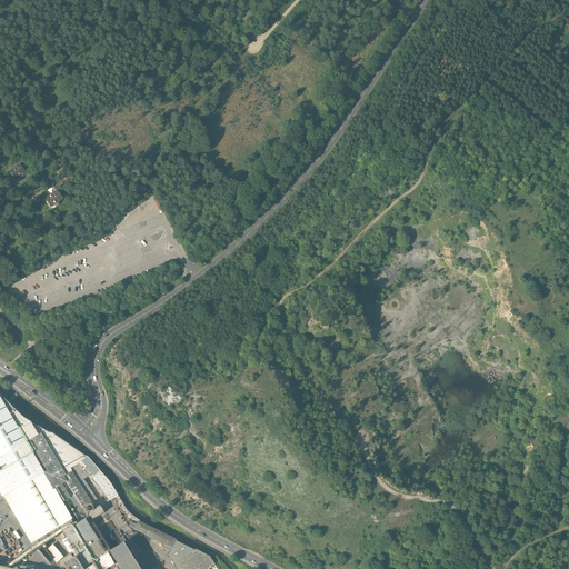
[(249,11),(248,10),(240,20),(246,26),(249,27),(257,17),(256,17),(249,11)]
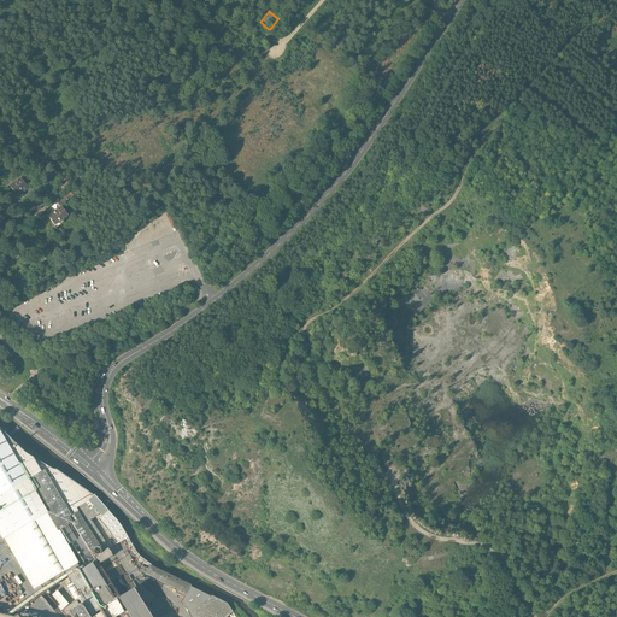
[(313,16),(305,25),(310,28),(317,19),(313,16)]
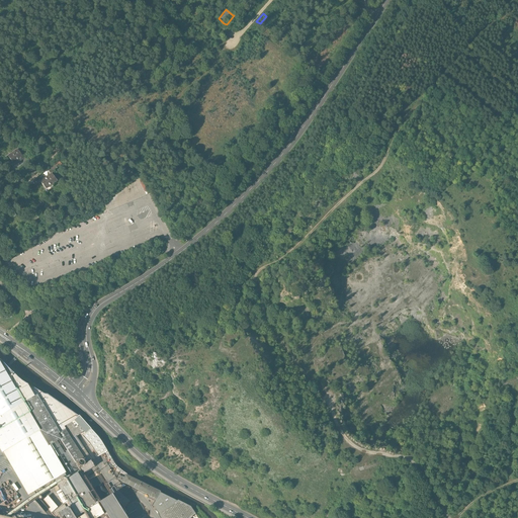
[(8,159),(12,165),(23,158),(19,152),(8,159)]
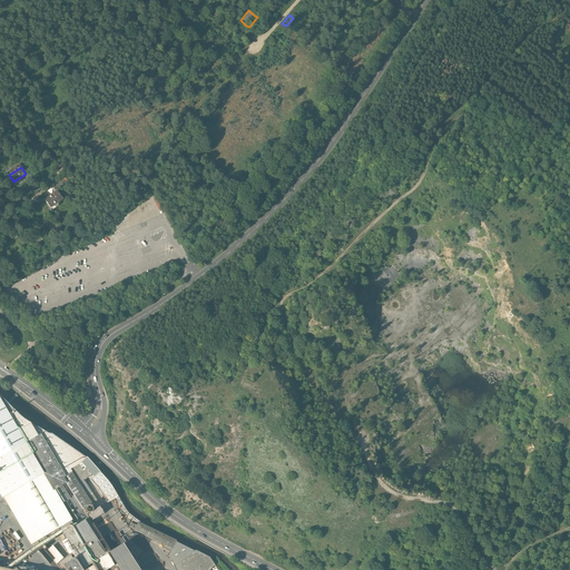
[(45,204),(51,212),(65,200),(58,193),(45,204)]
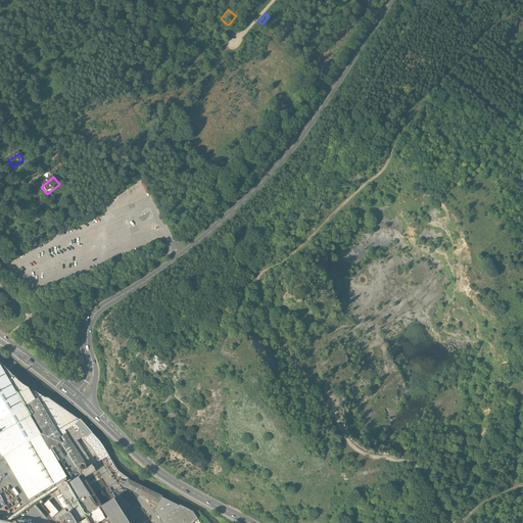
[(13,305),(5,294),(4,295),(1,297),(9,308),(13,305)]
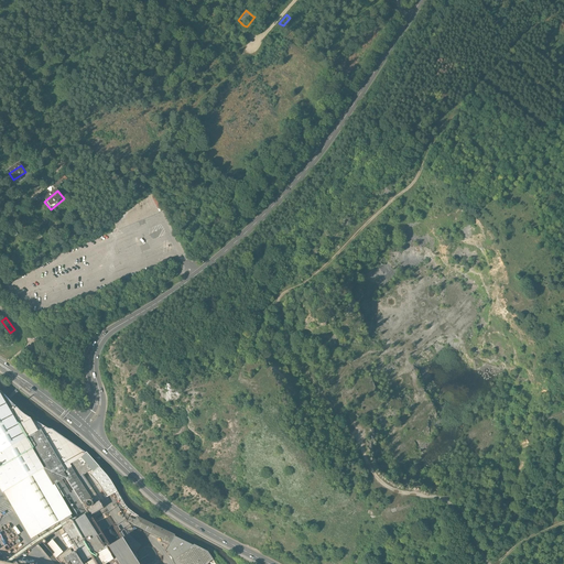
[(24,415),(20,412),(0,390),(0,488),(3,495),(6,494),(32,539),(61,522),(85,507),(82,503),(96,494),(84,475),(91,470),(82,458),(86,453),(50,427),(49,430),(24,415)]
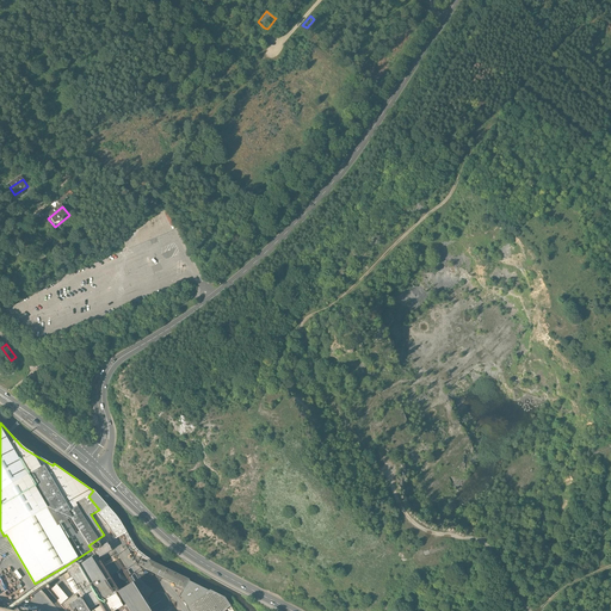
[(118,518),(93,491),(88,497),(99,510),(102,512),(98,516),(107,526),(116,539),(128,532),(121,522),(118,518)]
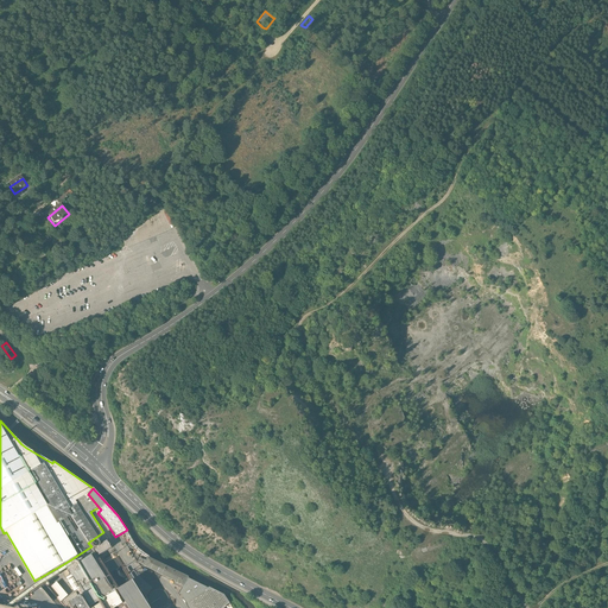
[(149,607),(133,582),(115,593),(92,555),(95,552),(92,546),(65,563),(73,575),(67,580),(76,593),(64,600),(67,605),(69,603),(71,607),(149,607)]
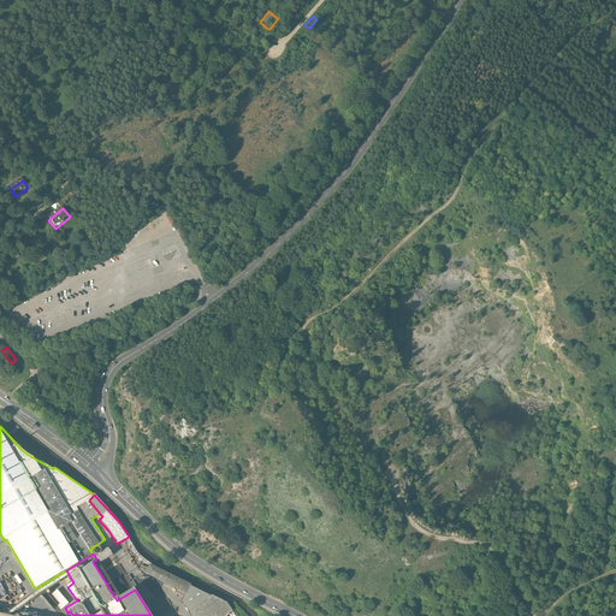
[(213,596),(160,569),(152,563),(149,568),(143,566),(141,570),(147,573),(147,574),(178,590),(178,592),(185,596),(183,600),(189,611),(213,596)]
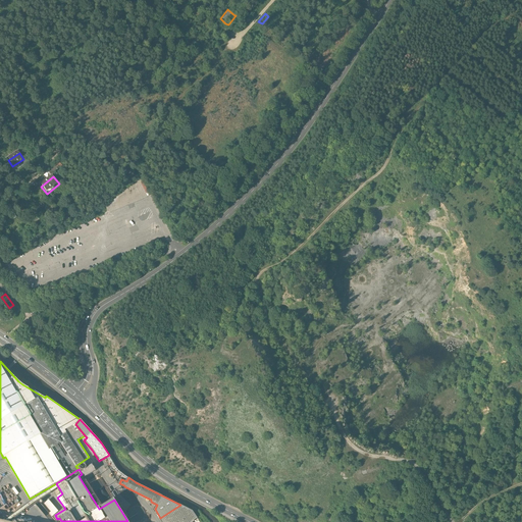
[(43,505),(52,516),(59,510),(50,499),(43,505)]
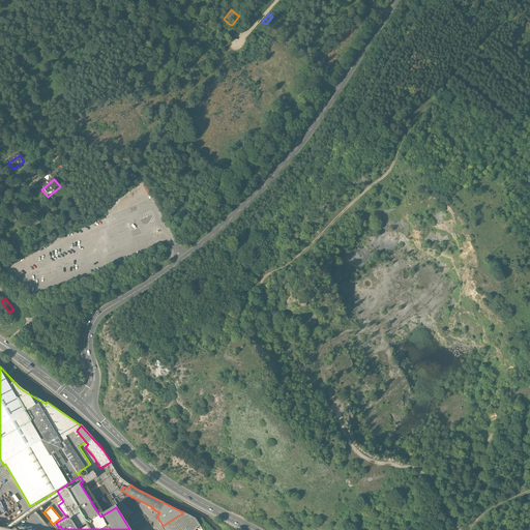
[(166,529),(193,529),(200,526),(195,519),(183,512),(163,526),(166,529)]
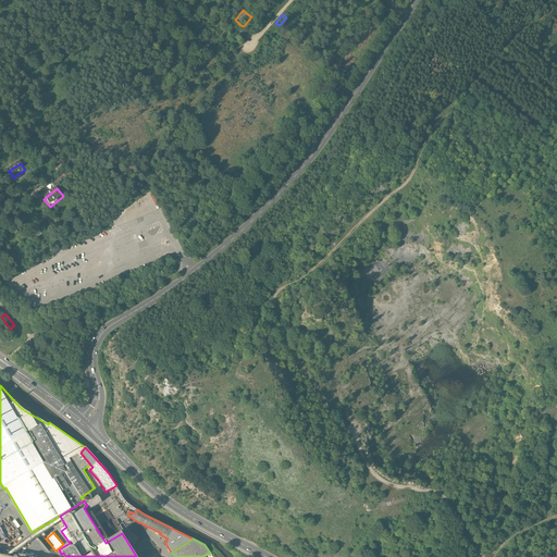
[(153,553),(155,548),(153,545),(151,542),(148,540),(145,540),(140,540),(138,542),(136,545),(135,548),(136,553),(138,555),(140,556),(148,556),(151,555),(153,553)]
